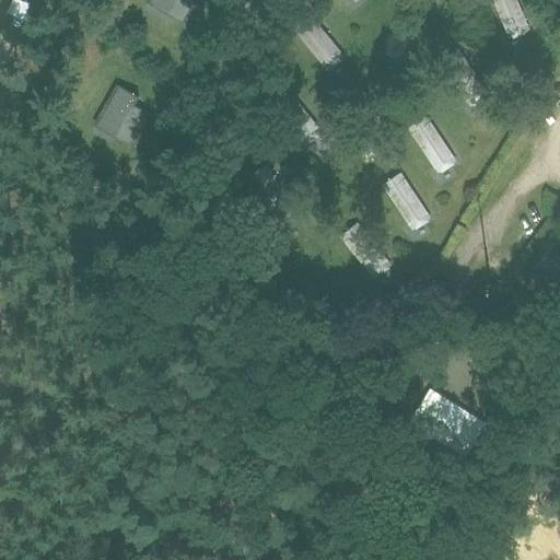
[(149,0),(148,3),(183,23),(196,0),(149,0)]
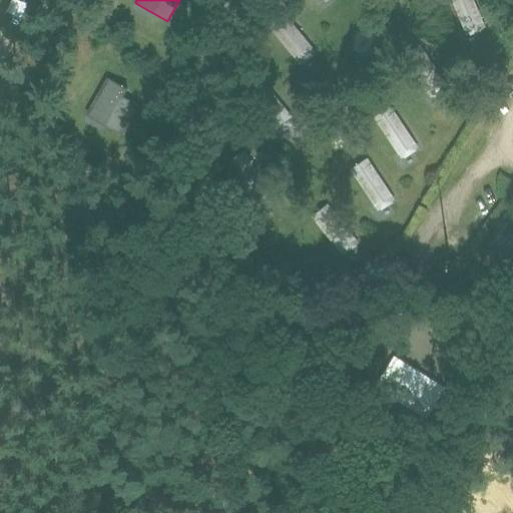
[(475,0),(451,0),(462,24),(482,17),(475,0)]
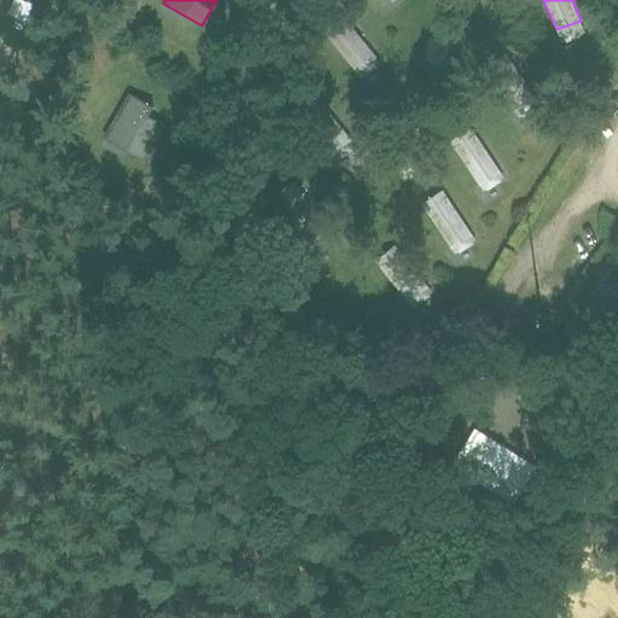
[(29,53),(42,29),(17,15),(3,39),(29,53)]
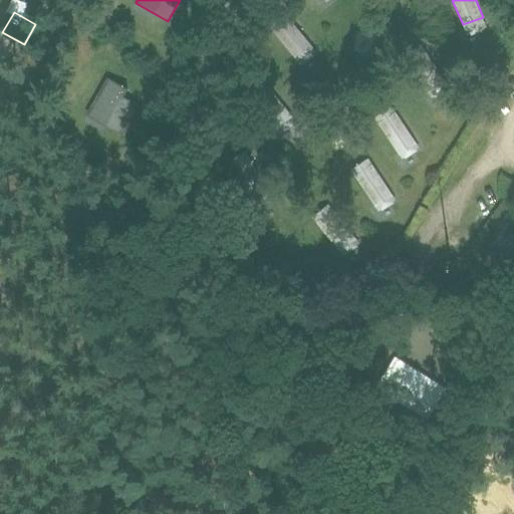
[(285,13),(269,27),(297,61),(314,49),(285,13)]
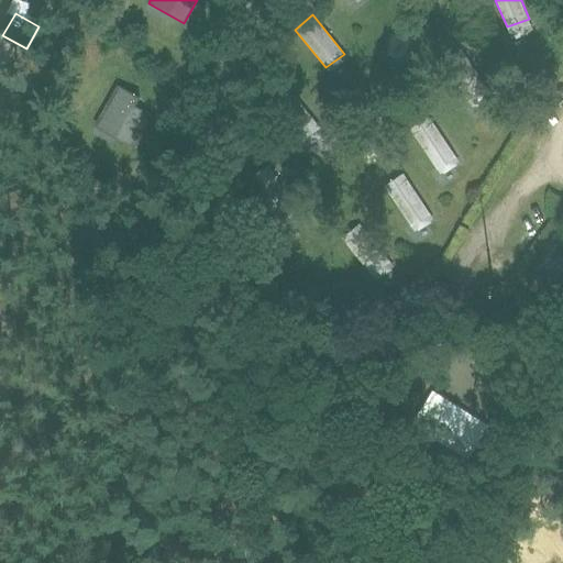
[(461,48),(442,61),(473,107),(492,94),(461,48)]
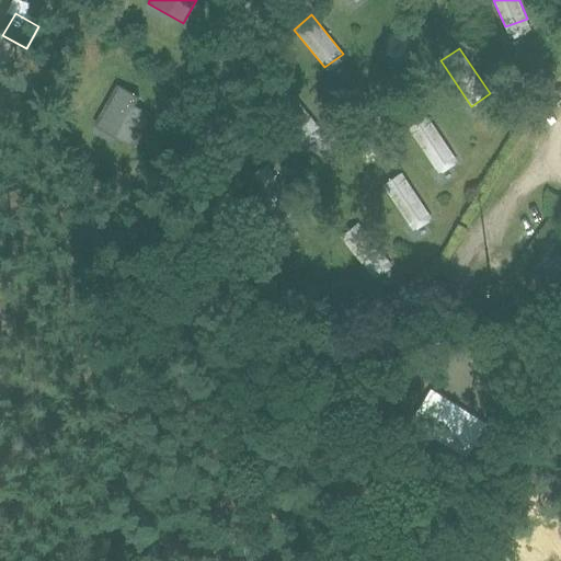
[(139,99),(118,87),(95,127),(129,147),(148,114),(135,106),(139,99)]
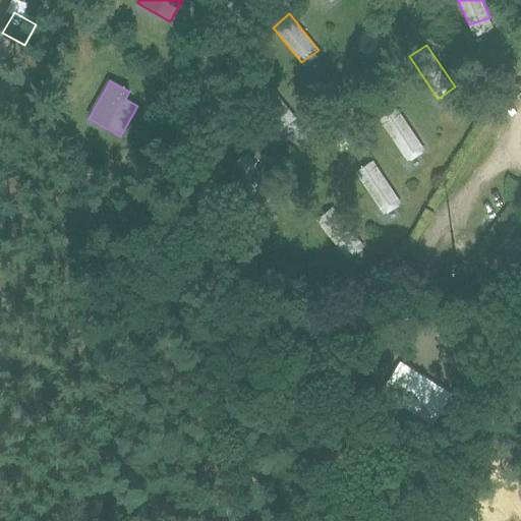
[(270,83),(251,97),(281,134),(298,120),(270,83)]
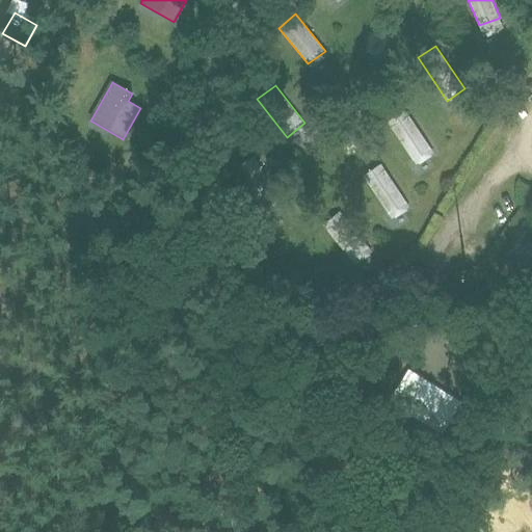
[(407,110),(389,122),(414,159),(431,148),(407,110)]
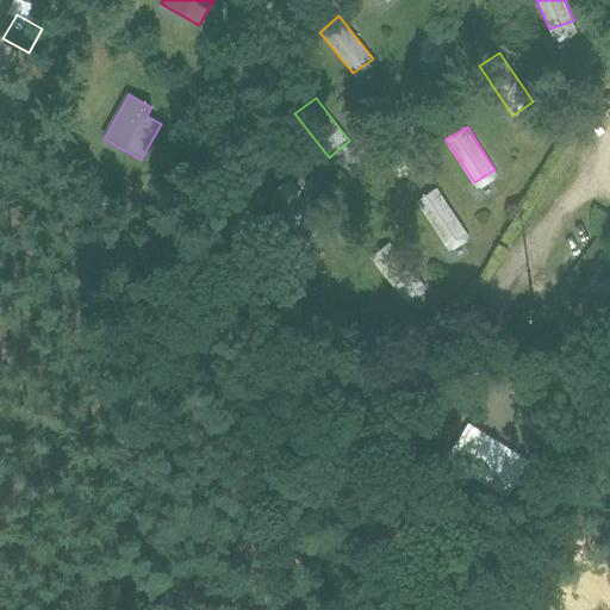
[(293,180),(271,193),(297,237),(318,224),(293,180)]
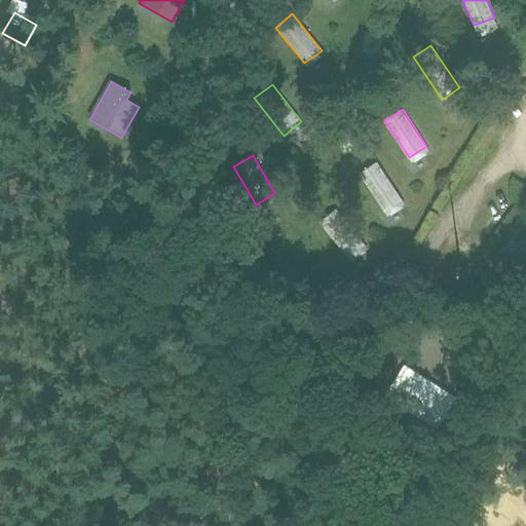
[(377,163),(360,175),(384,212),(402,199),(377,163)]
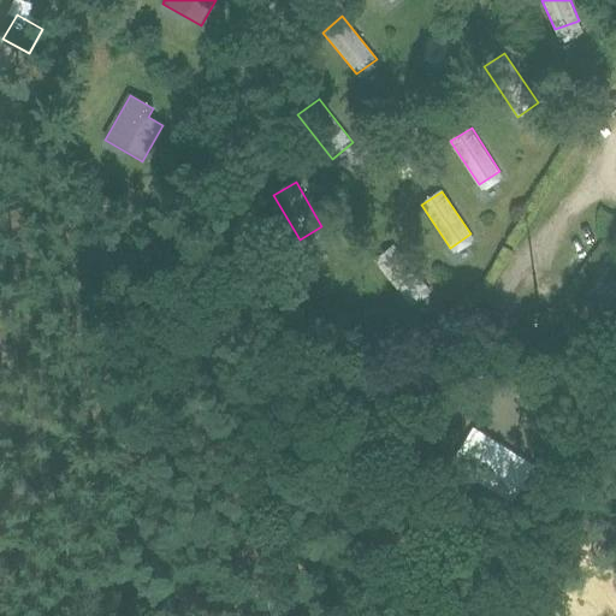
[(394,246),(374,261),(407,301),(426,285),(394,246)]
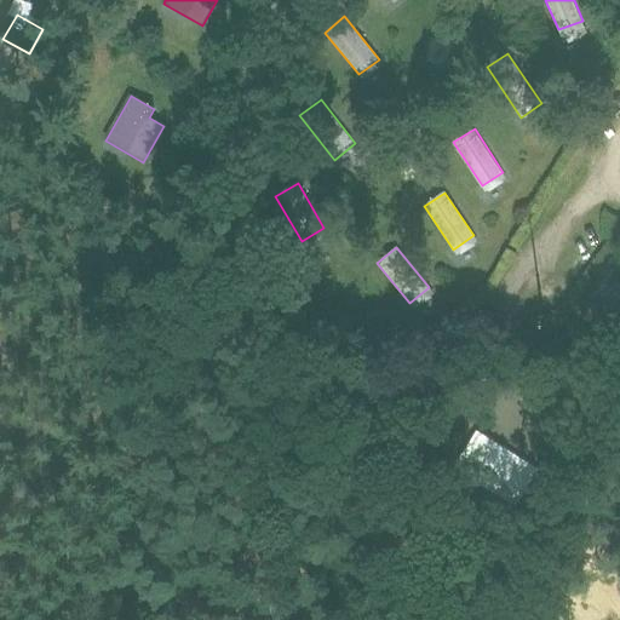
[(483,373),(474,374),(477,396),(487,394),(483,373)]
